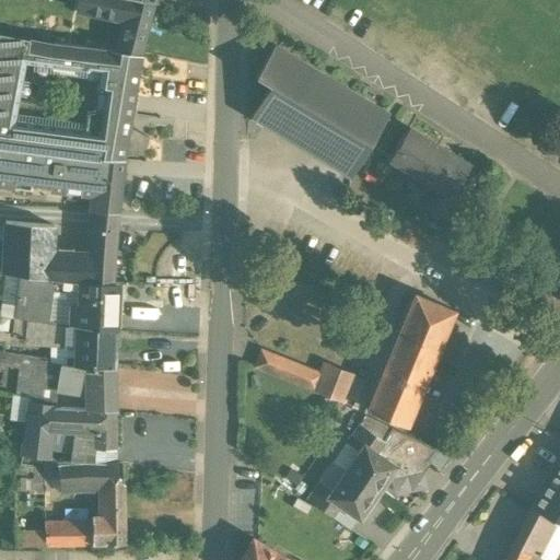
[(141,0),(78,0),(76,11),(124,20),(119,51),(141,54),(153,2),(141,0)]
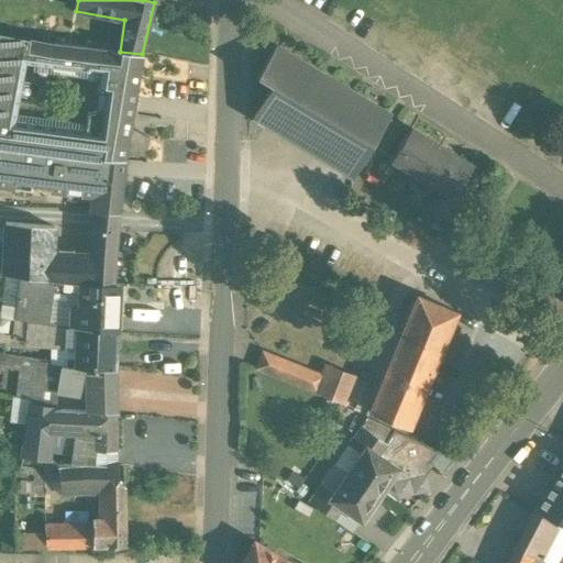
[(134,97),(142,54),(120,52),(69,46),(51,43),(29,40),(0,33),(0,146),(123,163),(131,116),(134,97)]
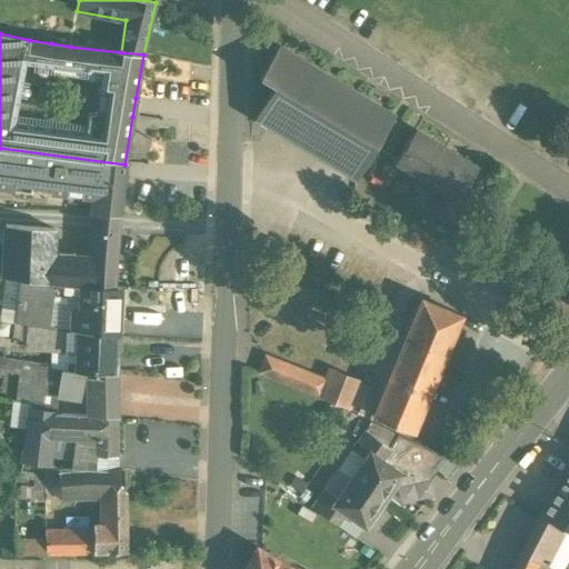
[(278,49),(260,81),(273,89),(256,120),(357,179),(393,117),(278,49)]
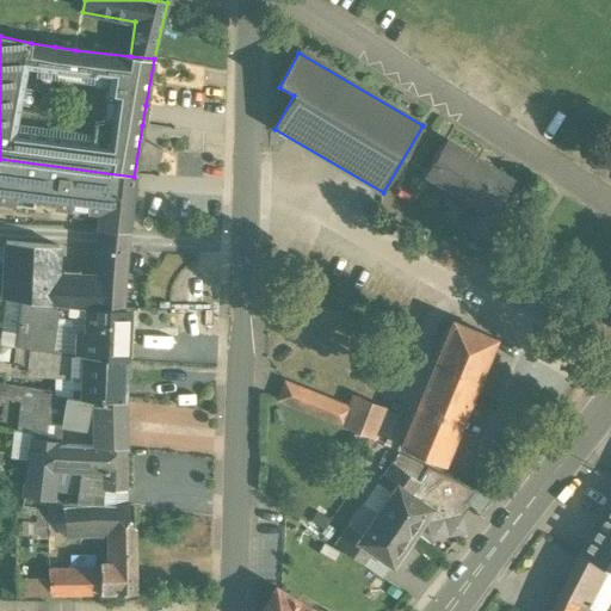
[(511,180),(445,141),(425,176),(476,207),(488,214),(491,215),(511,180)]
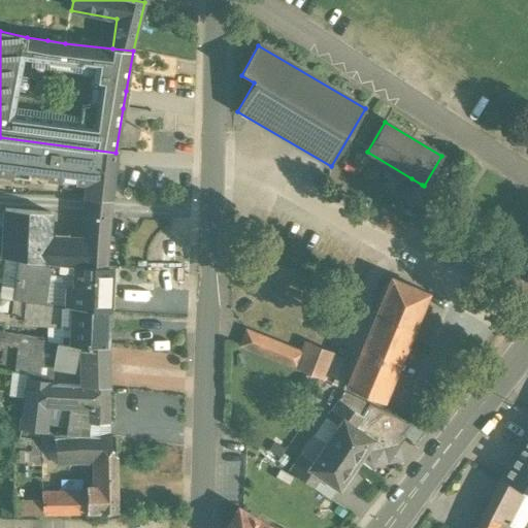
[(116,153),(0,137),(0,175),(28,179),(29,174),(45,175),(45,180),(86,185),(84,198),(87,199),(88,198),(89,198),(109,199),(116,153)]
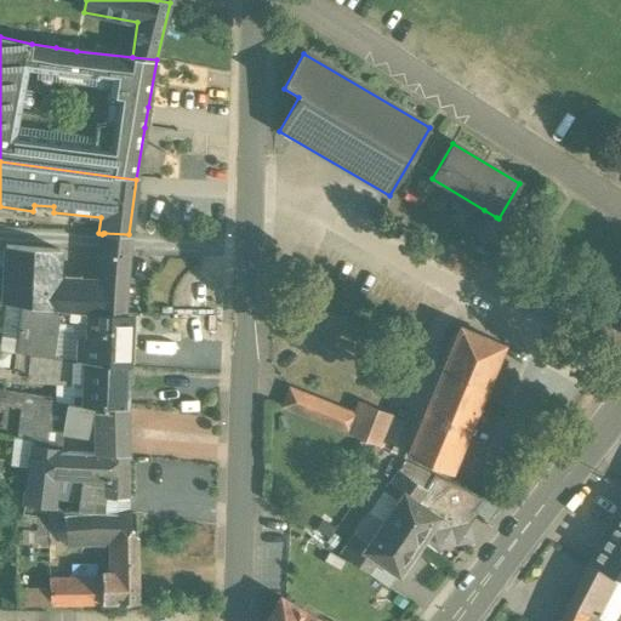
[(484,210),(469,233),(482,240),(496,217),(484,210)]
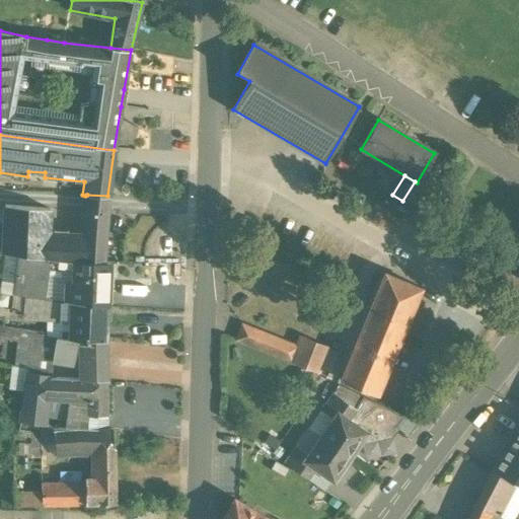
[(415,181),(402,201),(414,208),(426,189),(417,182),(415,181)]
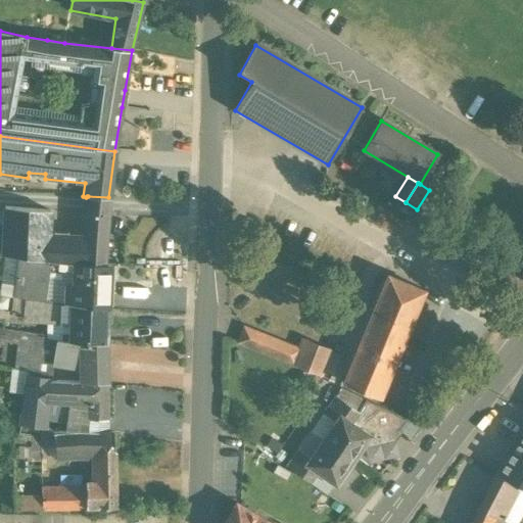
[(87,214),(107,216),(107,207),(108,197),(88,196),(88,205),(87,214)]
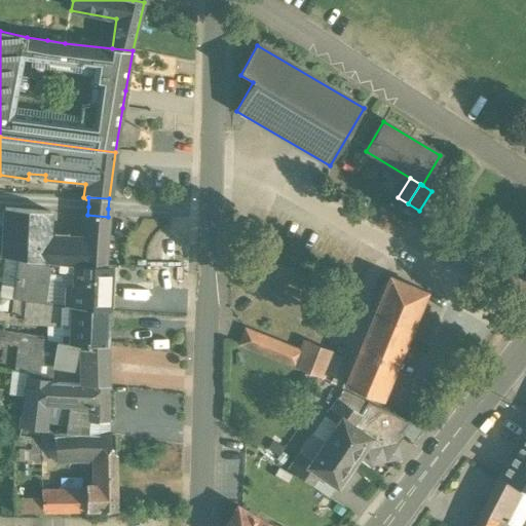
[(30,259),(62,265),(82,267),(103,268),(108,217),(87,215),(86,241),(69,240),(69,236),(54,236),(54,240),(48,239),(49,214),(5,209),(2,258),(19,259),(30,261),(30,259)]
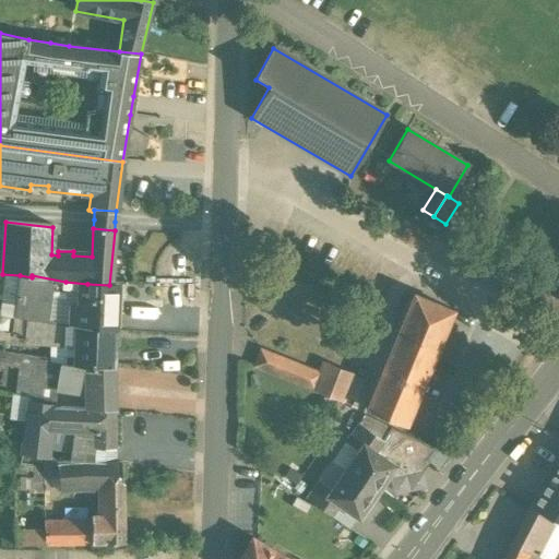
[(439,228),(429,222),(426,227),(436,233),(439,228)]
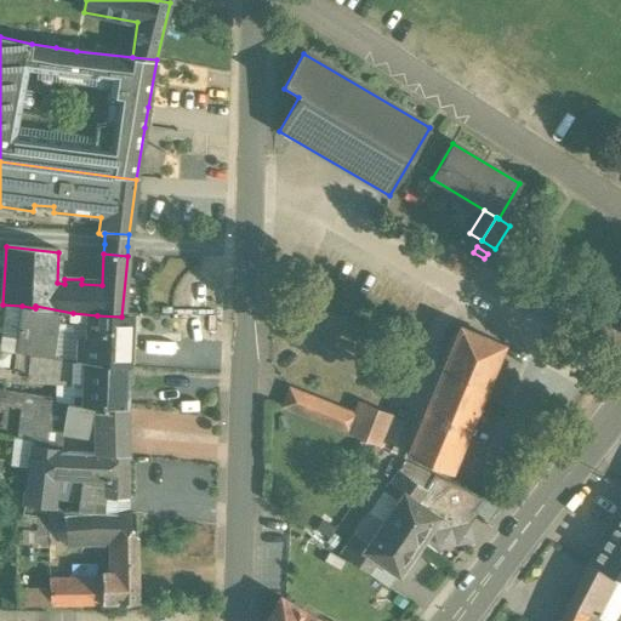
[(131,317),(121,317),(97,315),(73,313),(35,306),(35,308),(22,306),(18,332),(16,354),(28,357),(53,359),(56,337),(57,331),(72,332),(73,322),(87,323),(86,342),(78,342),(74,362),(129,369),(131,317)]
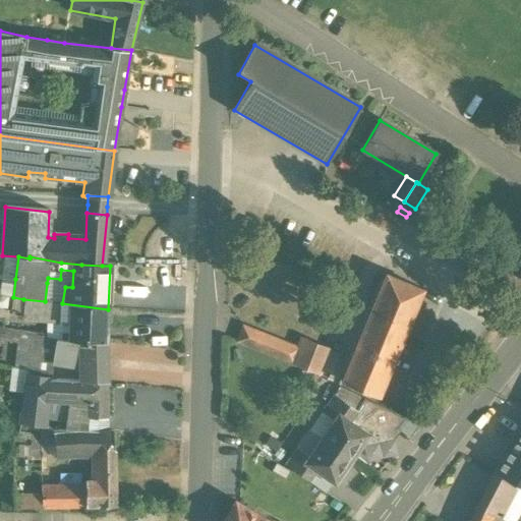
[(385,273),(340,381),(378,396),(421,288),(385,273)]
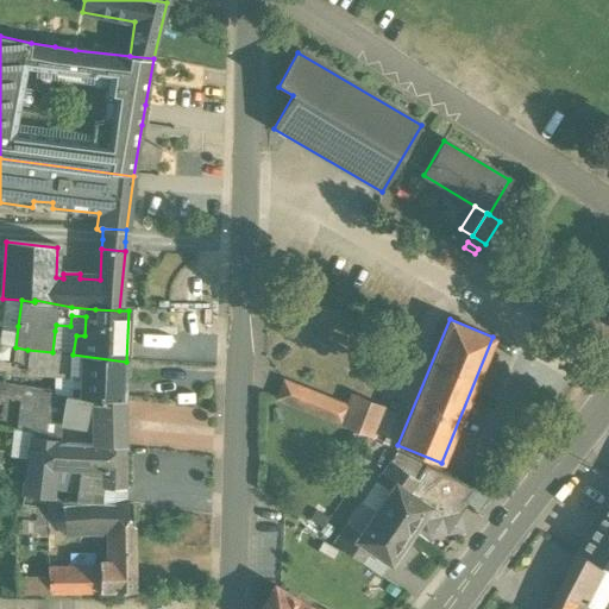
[(16,347),(14,347),(14,366),(27,369),(27,350),(16,347)]
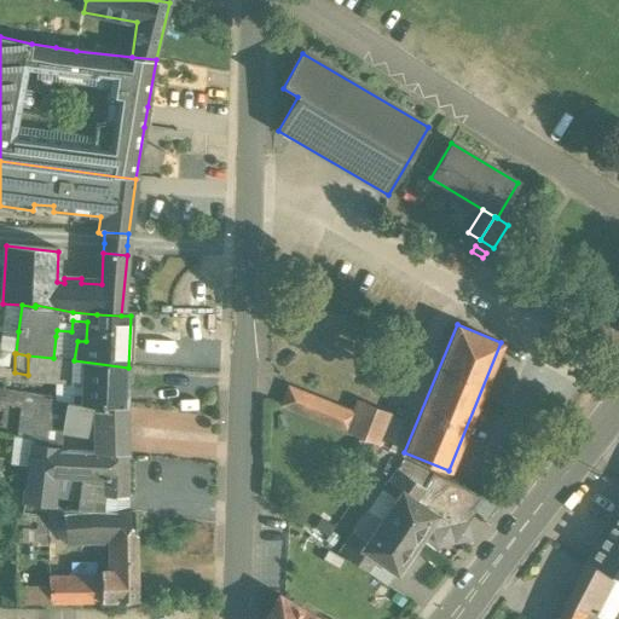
[(28,375),(28,380),(44,381),(62,381),(63,377),(74,377),(74,360),(53,358),(28,356),(28,375)]
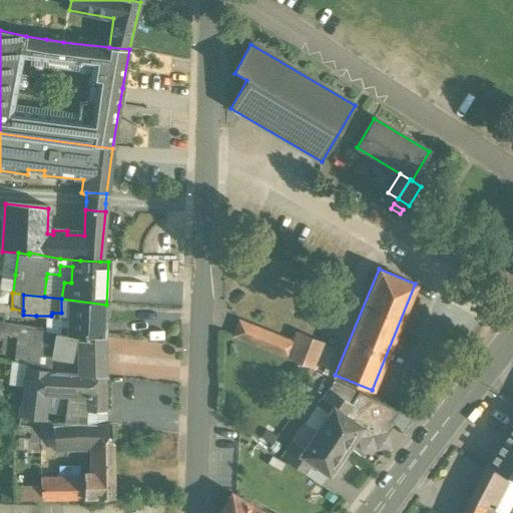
[(106,305),(61,299),(61,319),(68,320),(68,336),(84,338),(85,336),(104,338),(106,305)]
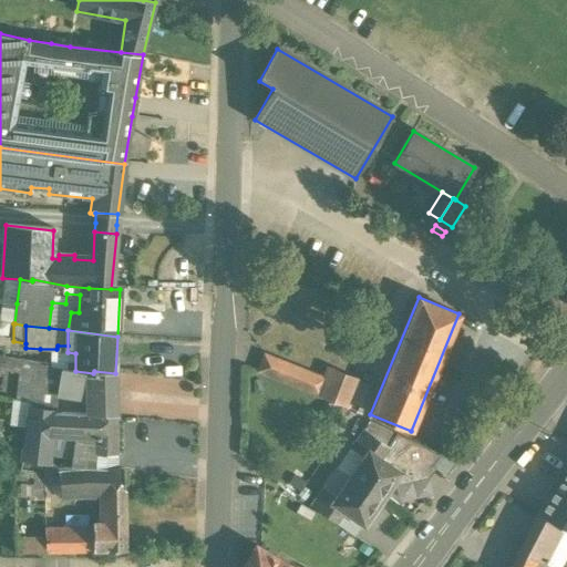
[(323,378),(264,354),(256,372),(318,397),(326,379),(323,378)]
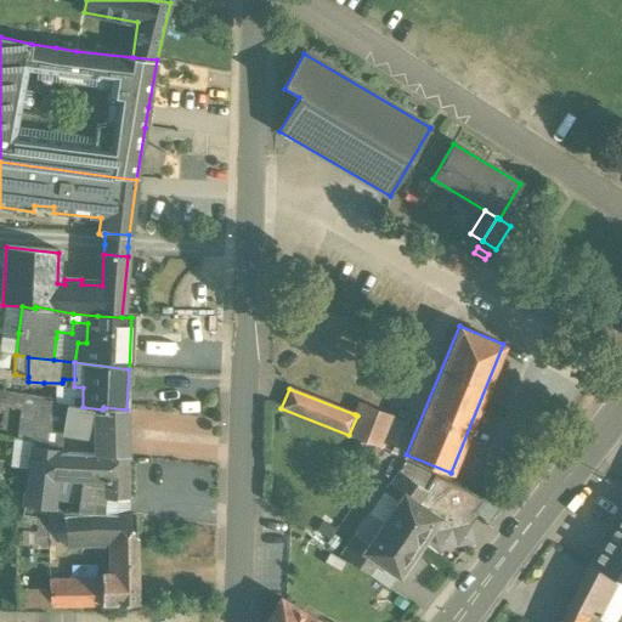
[(11,395),(0,393),(0,412),(4,413),(9,413),(11,395)]
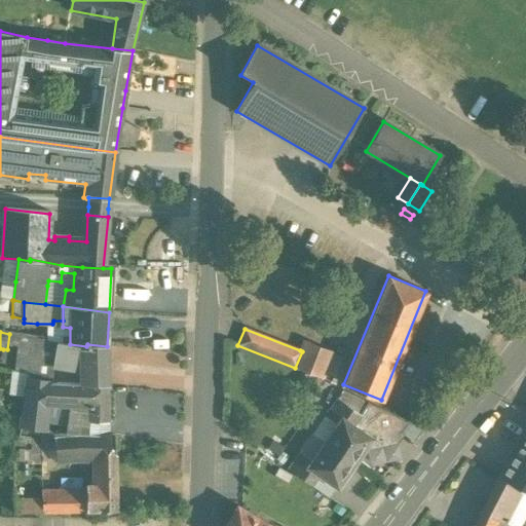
[(45,341),(42,338),(15,335),(9,334),(7,349),(3,349),(3,354),(7,354),(7,355),(52,364),(48,341),(45,341)]
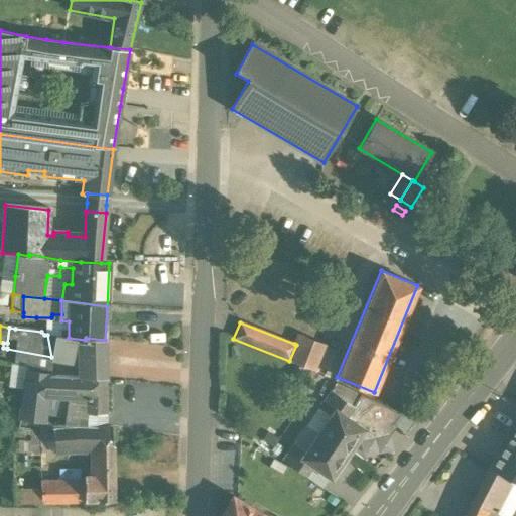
[(105,340),(86,338),(85,340),(69,338),(47,335),(51,357),(80,361),(78,377),(105,379),(105,340)]
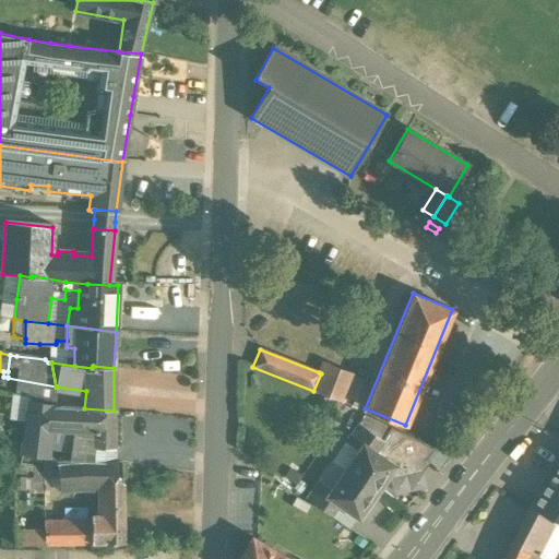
[(353,373),(323,363),(319,372),(321,373),(313,391),(342,403),(353,373)]
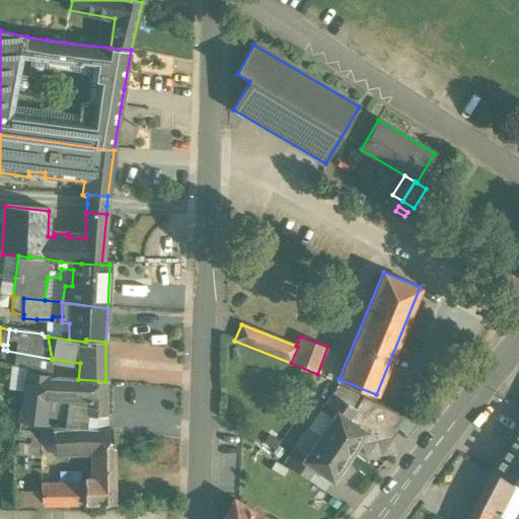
[(52,359),(7,351),(6,365),(13,367),(27,370),(27,373),(51,376),(52,359)]
